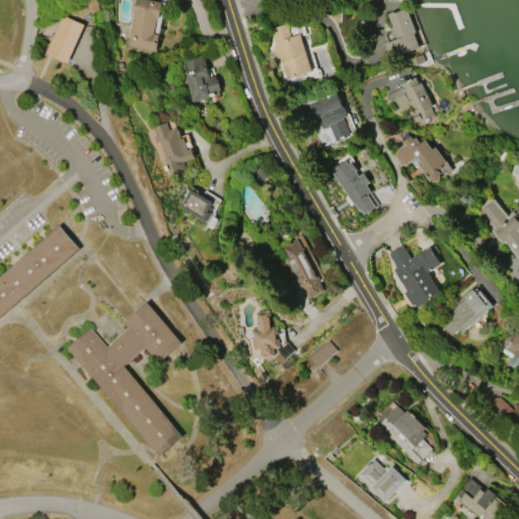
[(155,51),(128,45),(134,13),(136,0),(152,0),(162,2),(158,18),(157,17),(153,32),(159,34),(155,51)]
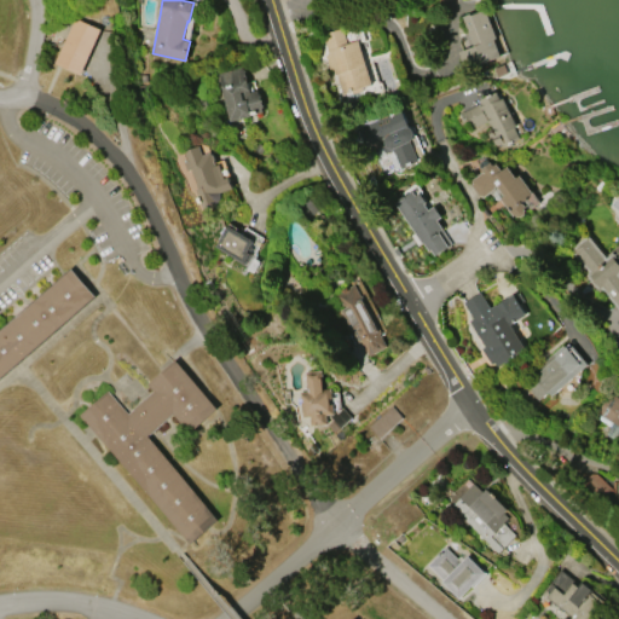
[(485,9),(497,38),(493,39),(501,56),(466,69),(458,51),(473,45),(462,16),(469,13),(470,15),(485,9)]
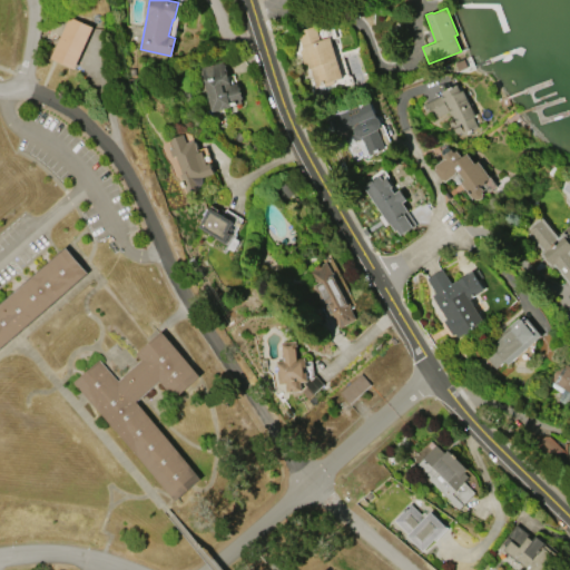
[(69,16),(94,27),(75,68),(50,57),(69,16)]
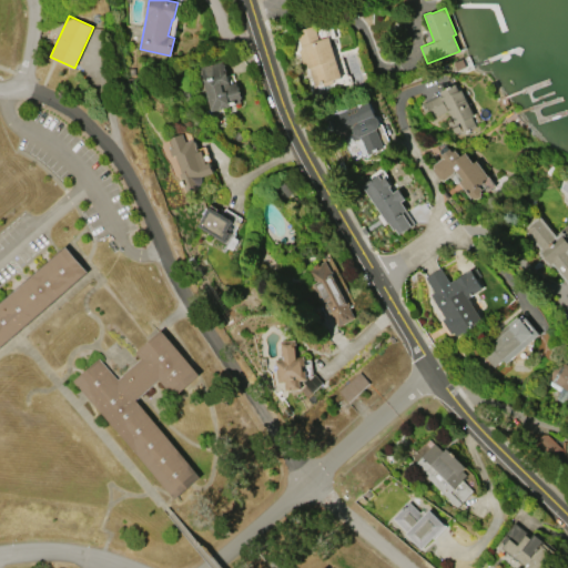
[(327,36),(341,77),(314,85),(308,67),(305,68),(304,62),(302,63),(297,49),(300,49),(294,31),(313,24),(317,39),(327,36)]
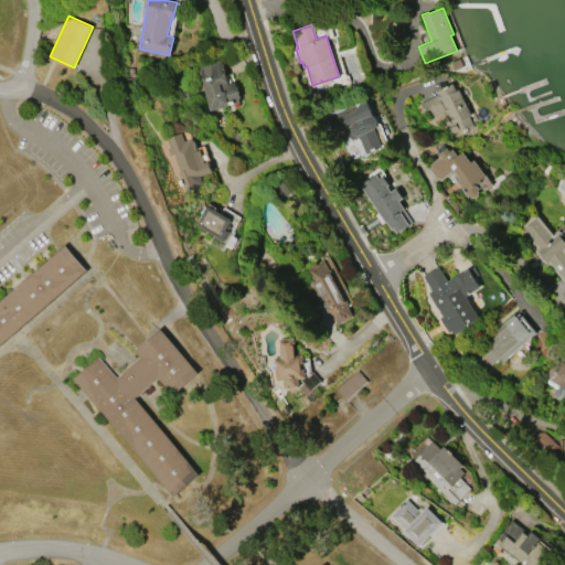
[(198,66),(221,61),(221,63),(223,63),(227,83),(234,82),(235,85),(237,85),(240,98),(238,98),(240,102),(227,105),(209,109),(200,72),(199,72),(198,66)]
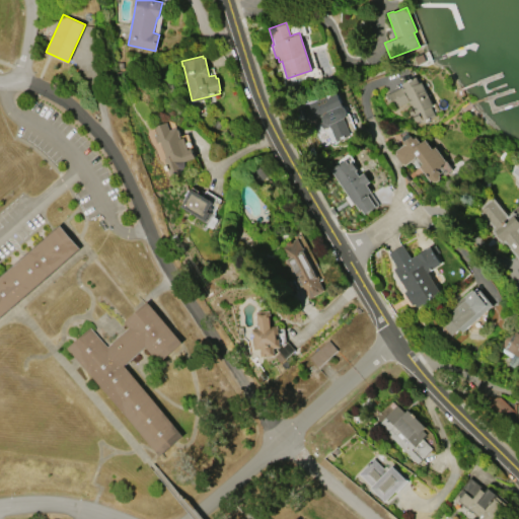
[(390,100),(386,92),(402,84),(401,83),(417,76),(419,82),(422,81),(433,105),(431,106),(435,115),(421,122),(420,119),(412,123),(409,118),(410,117),(406,109),(414,106),(411,100),(410,101),(409,100),(396,106),(393,99),(390,100)]
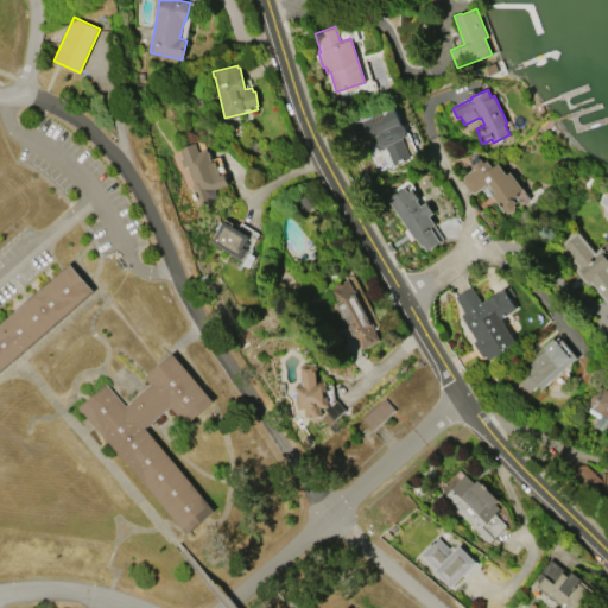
[(393,165),(385,147),(379,150),(375,141),(377,140),(374,137),(359,144),(350,126),(353,125),(352,122),(369,114),(371,115),(373,114),(374,115),(393,106),(401,125),(403,125),(406,132),(404,138),(403,138),(411,157),(393,165)]
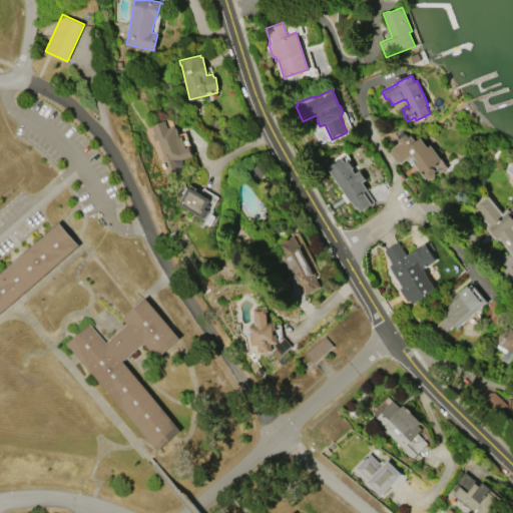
[(152,124),(164,120),(167,127),(174,125),(178,136),(181,135),(185,147),(189,146),(192,155),(181,159),(183,162),(180,163),(181,166),(178,167),(179,169),(167,173),(161,156),(163,155),(157,139),(154,140),(151,133),(154,132),(152,124)]
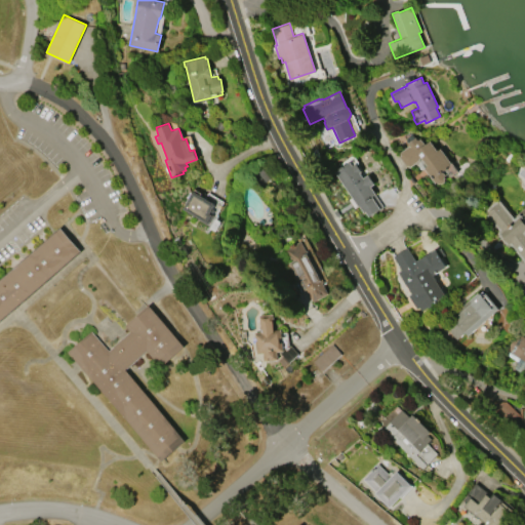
[(431,140),(438,150),(441,148),(452,162),(446,166),(447,168),(443,171),(445,174),(444,176),(445,177),(445,180),(441,184),(437,184),(436,182),(435,183),(423,167),(427,165),(421,158),(409,167),(408,165),(407,166),(400,156),(401,155),(399,153),(409,146),(404,137),(405,134),(408,131),(412,132),(417,139),(420,137),(426,145),(431,140)]
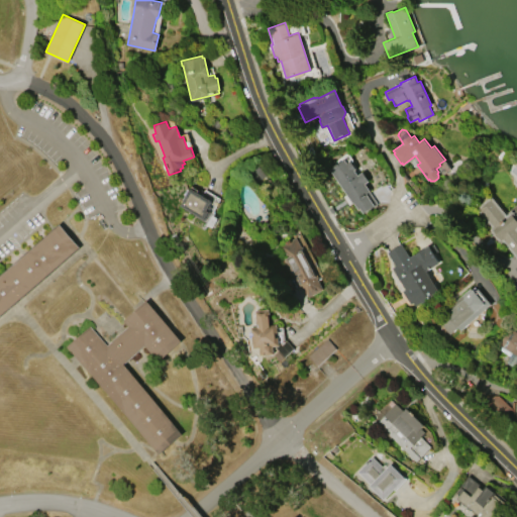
[(350,160),(355,169),(353,170),(357,175),(363,171),(369,181),(365,183),(378,203),(362,213),(358,208),(357,209),(352,202),(350,203),(329,169),(344,159),(346,163),(350,160)]
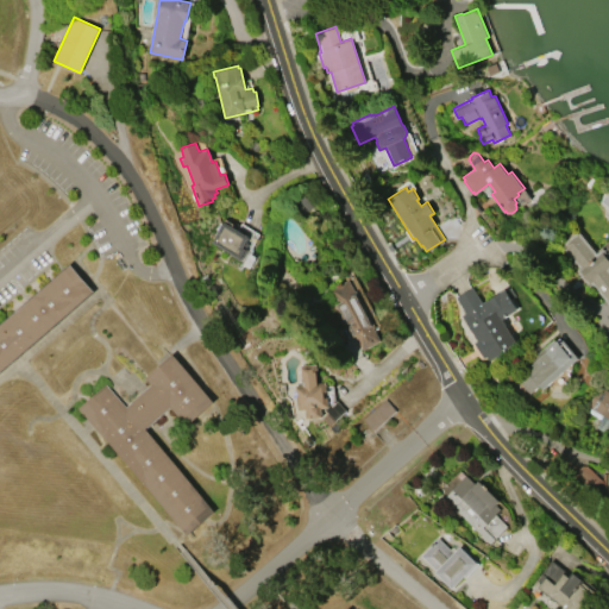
[(212,242),(224,221),(234,227),(237,224),(244,228),(242,232),(248,237),(248,238),(249,239),(246,242),(248,243),(249,245),(246,249),(246,250),(242,259),(212,242)]
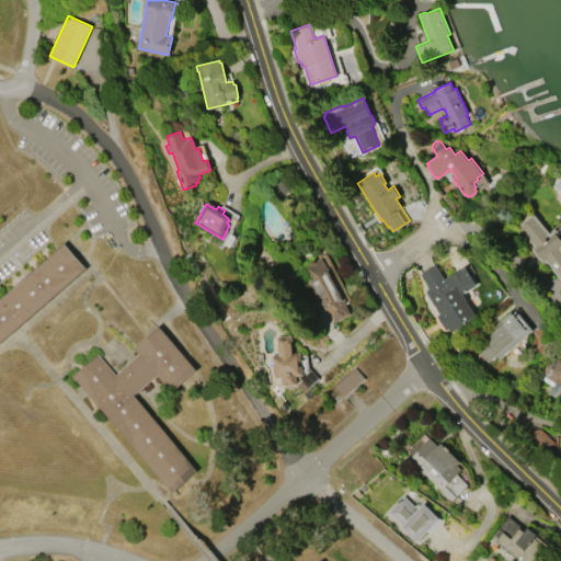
[(560,284),(542,262),(539,264),(527,249),(529,247),(513,226),(529,213),(530,214),(533,213),(547,230),(560,219),(560,220),(560,284)]
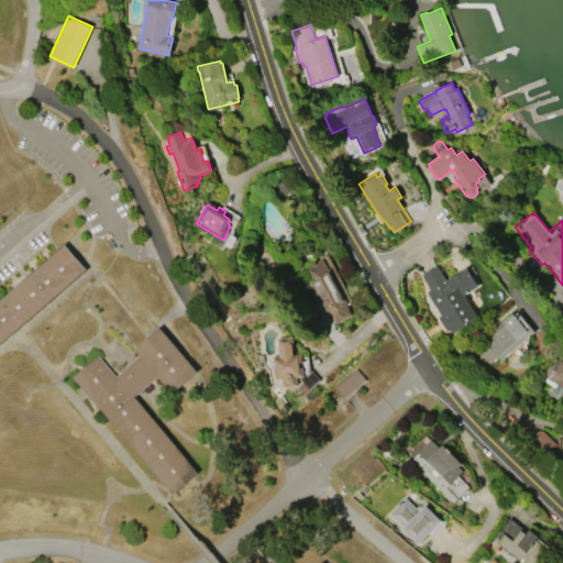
[(87,269),(0,344),(0,299),(65,244),(87,269)]
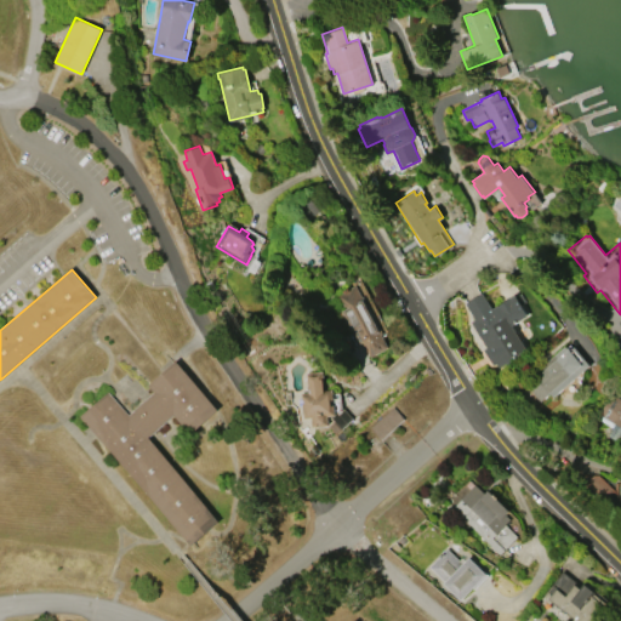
[(368,303),(388,346),(369,355),(362,340),(358,342),(352,329),(347,331),(339,311),(341,309),(340,307),(343,306),(337,294),(355,285),(360,296),(363,295),(365,300),(364,301),(365,305),(368,303)]
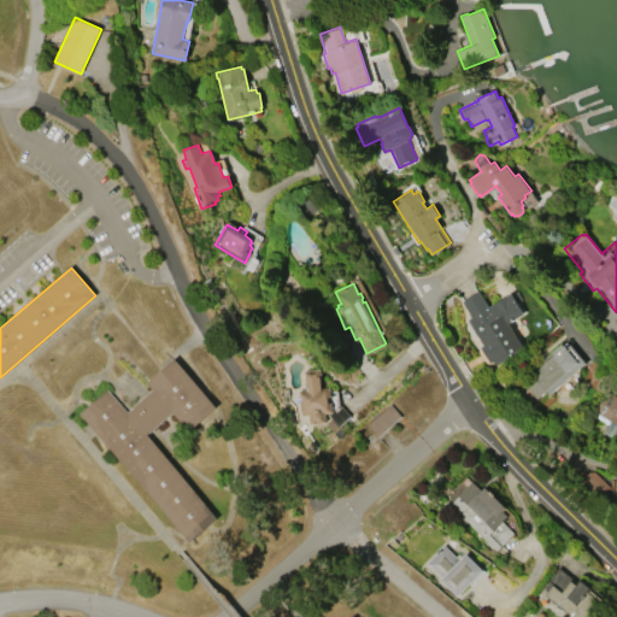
[(471,317),(462,301),(479,291),(489,307),(511,293),(512,294),(517,291),(522,299),(517,303),(524,312),(507,323),(523,346),(513,352),(515,354),(504,362),(503,359),(494,364),(493,362),(489,363),(477,345),(482,341),(468,319),(471,317)]
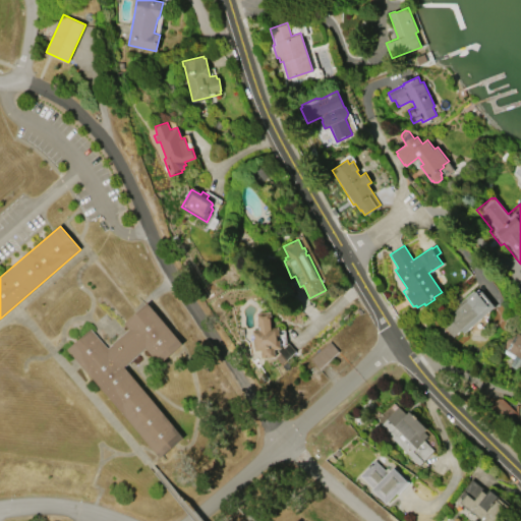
[(478,289),(480,291),(481,290),(495,306),(463,333),(460,330),(452,337),(441,323),(458,309),(454,305),(473,289),(475,291),(478,289)]
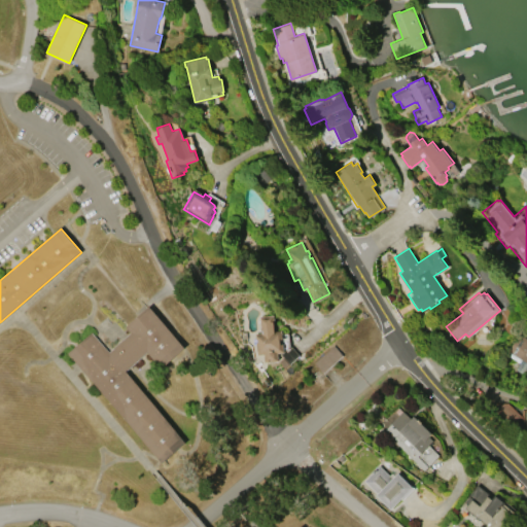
[(91,331),(108,352),(131,332),(125,326),(149,306),(185,347),(161,367),(146,352),(125,371),(186,442),(162,463),(67,353),(91,331)]
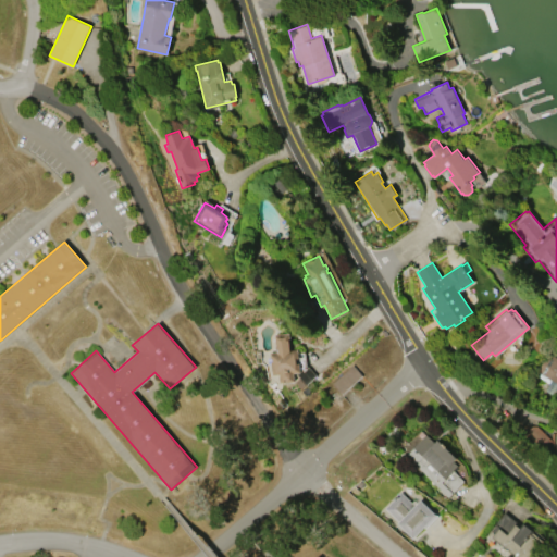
[(316,374),(306,384),(297,374),(294,378),(295,381),(272,382),(272,374),(271,374),(269,351),(275,350),(274,334),(289,333),(289,349),(298,348),(298,351),(305,351),(305,366),(307,364),(316,374)]
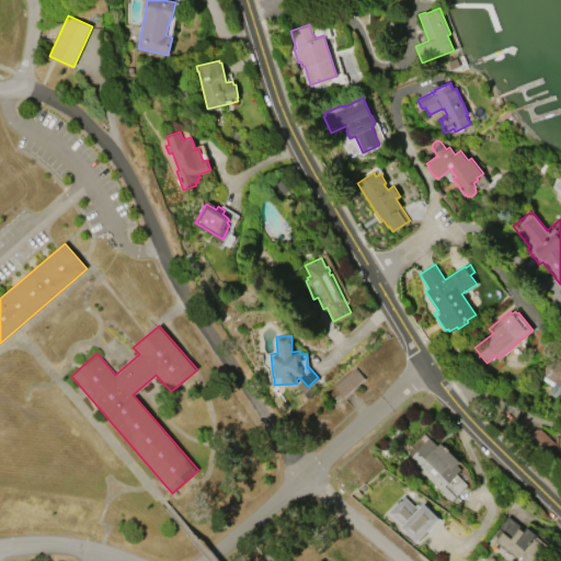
[(553,386),(549,395),(558,398),(560,391),(560,362),(550,357),(540,380),(553,386)]
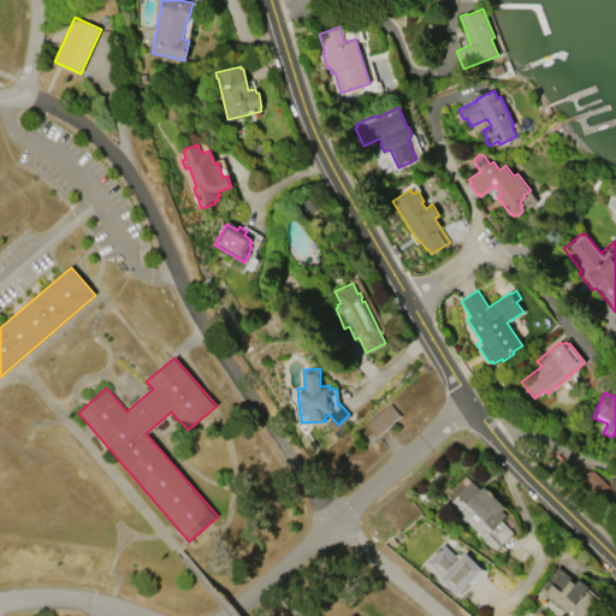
[(367,424),(391,403),(401,415),(377,436),(367,424)]
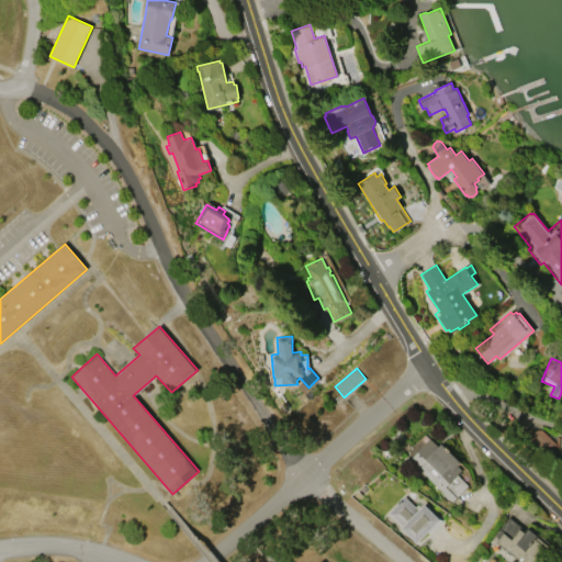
[(529,439),(546,457),(557,446),(540,428),(529,439)]
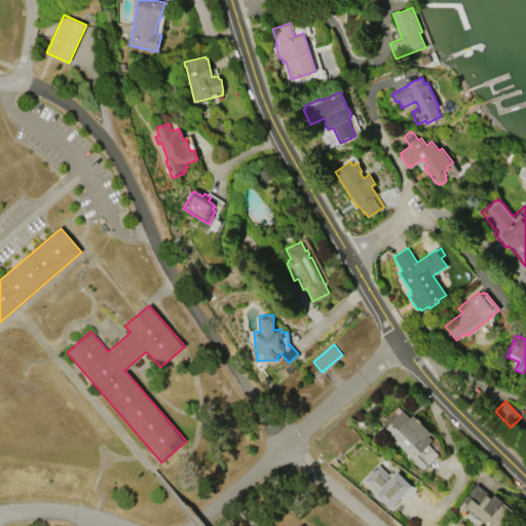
[(422,468),(383,430),(403,410),(410,417),(413,414),(431,431),(427,436),(431,440),(427,444),(438,454),(422,468)]
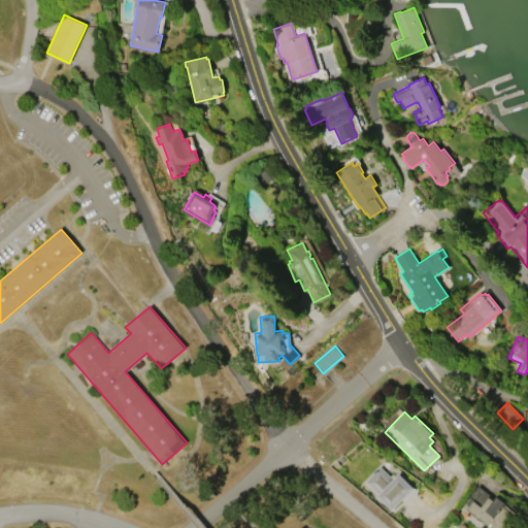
[(365,482),(381,466),(393,480),(399,473),(414,488),(392,509),(377,495),(378,495),(365,482)]
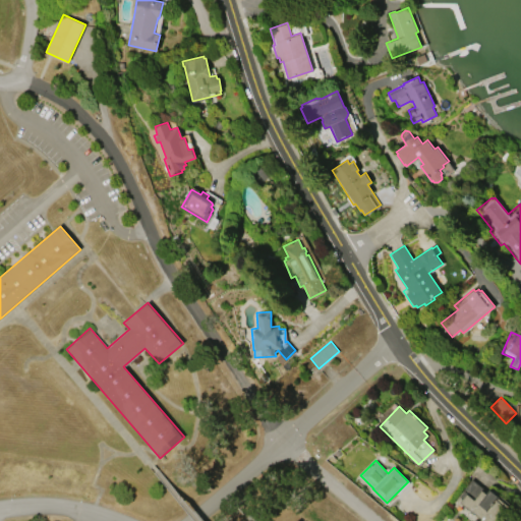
[(471,479),(482,487),(481,489),(486,494),(490,489),(499,496),(497,497),(507,505),(494,520),(478,520),(480,519),(462,504),(460,506),(454,502),(471,479)]
